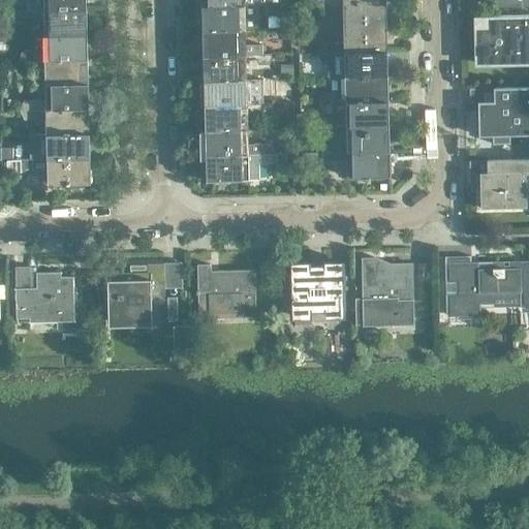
[(87,9),(86,0),(44,0),(44,8),(35,8),(31,1),(23,1),(20,9),(20,11),(87,9)]
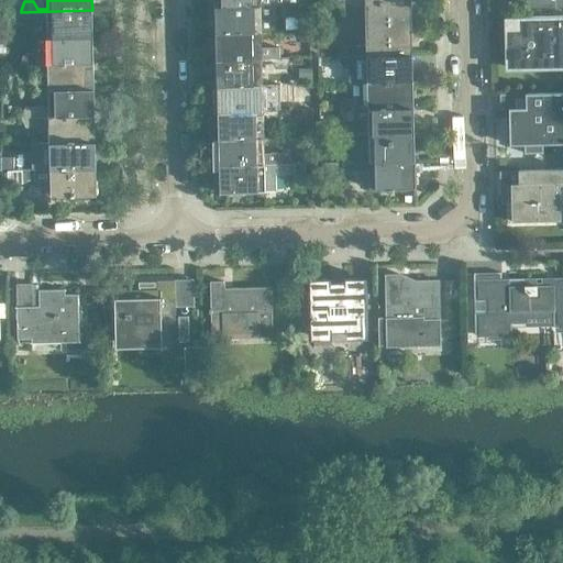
[(411,29),(410,2),(339,4),(339,7),(343,14),(353,14),(356,6),(366,6),(367,30),(411,29)]
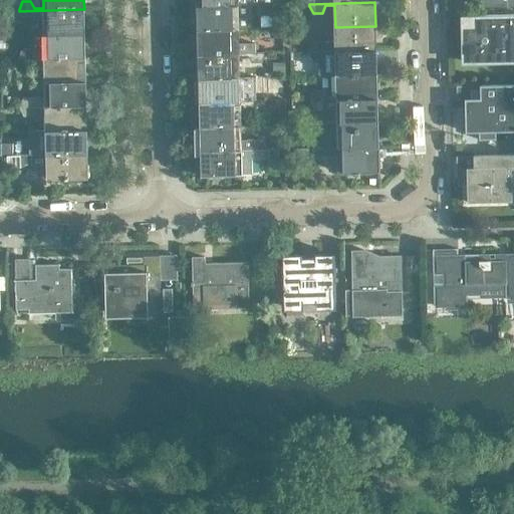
[(239,29),(238,7),(247,7),(251,15),(260,14),(263,7),(263,5),(197,6),(198,30),(239,29)]
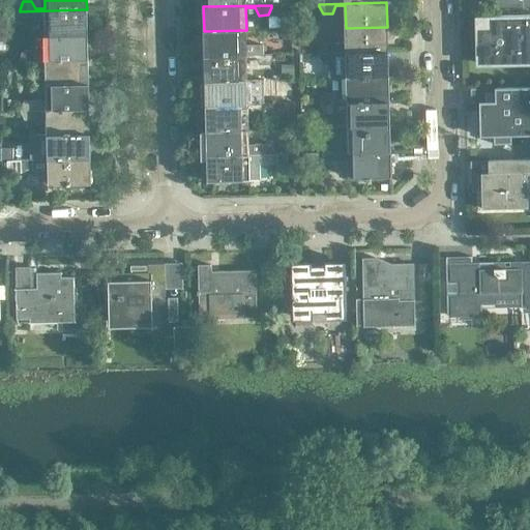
[(87,34),(87,9),(20,11),(20,13),(23,21),(32,21),(35,12),(45,12),(46,35),(87,34)]
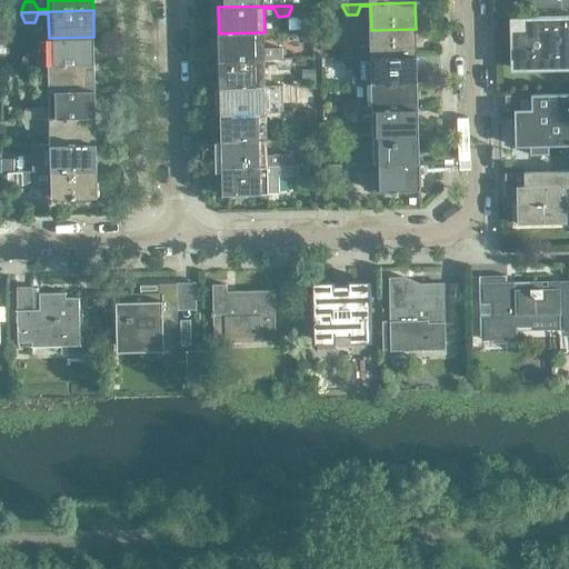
[(562,46),(562,31),(568,30),(568,16),(531,17),(531,31),(513,31),(513,68),(557,67),(556,47),(562,46)]
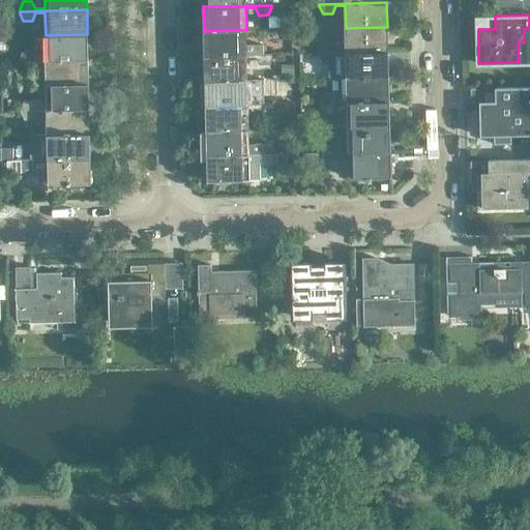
[(388,52),(387,27),(346,28),(346,51),(336,51),(332,43),(323,43),(320,52),(320,54),(388,52)]
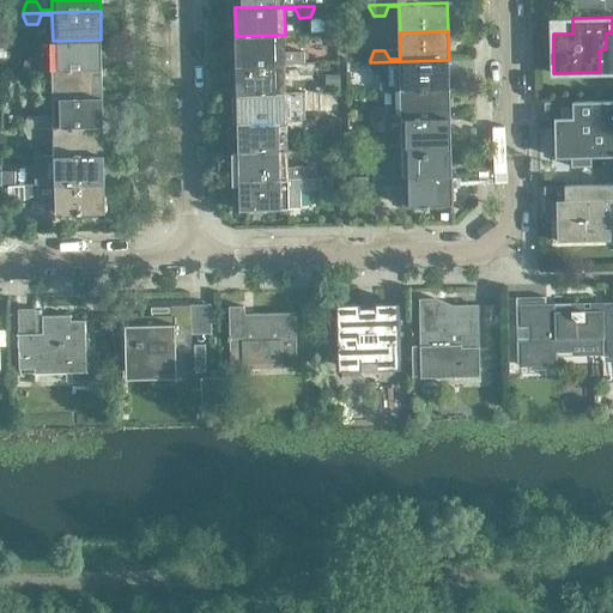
[(285,61),(285,35),(236,36),(236,65),(315,64),(315,61),(310,52),(301,52),(297,61),(285,61)]
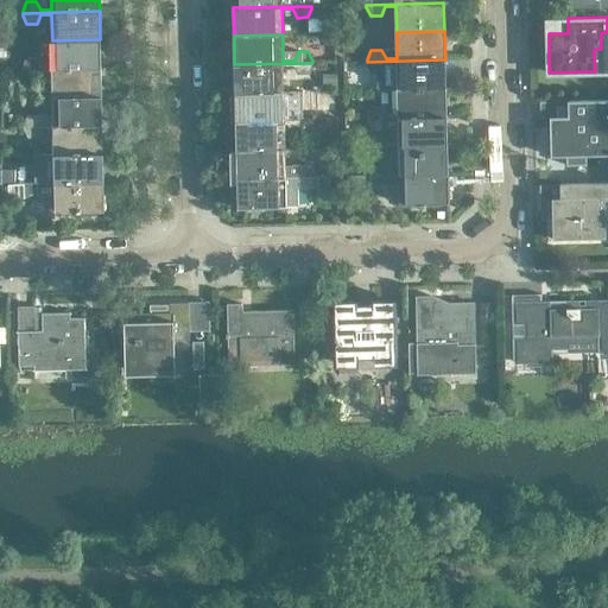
[(101,68),(100,39),(52,40),(52,67),(42,67),(38,58),(27,58),(24,68),(24,70),(101,68)]
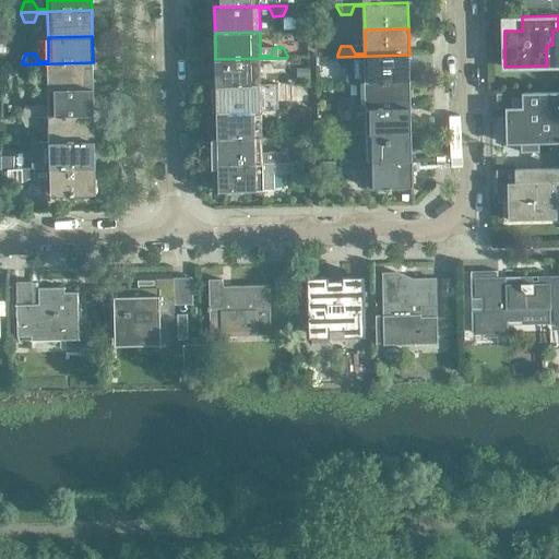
[(409,81),(409,55),(337,57),(339,59),(342,67),(352,67),(355,58),(365,58),(366,82),(409,81)]
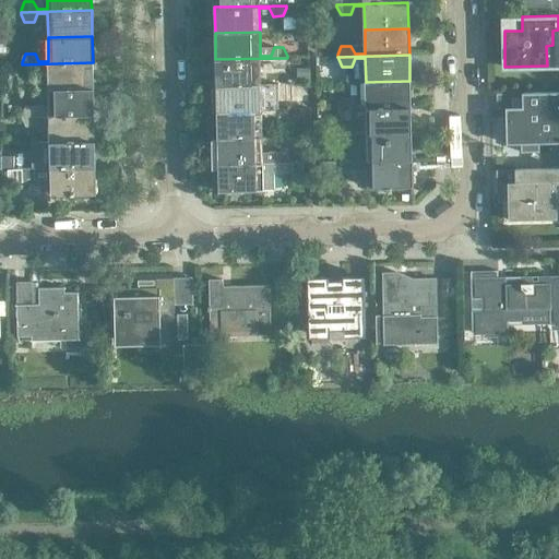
[(261,84),(260,60),(271,60),(274,69),(284,68),(287,60),(287,58),(215,59),(216,85),(261,84)]
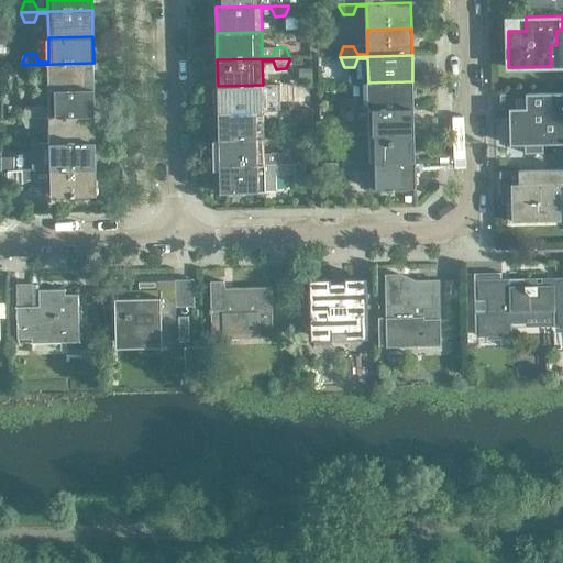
[(94,89),(94,63),(22,65),(22,67),(25,75),(35,75),(39,66),(48,66),(50,90),(94,89)]
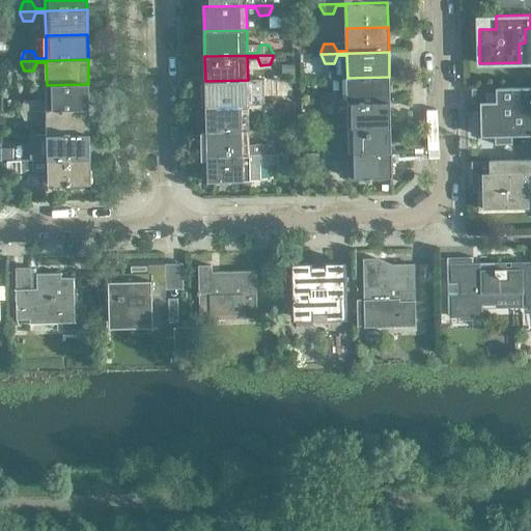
[(390,102),(389,77),(347,78),(347,101),(338,101),(334,93),(326,93),(323,102),(323,104),(390,102)]
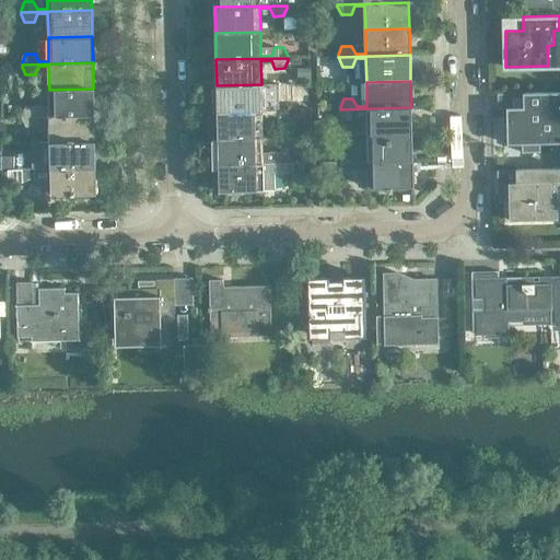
[(261,108),(261,84),(217,85),(218,112),(289,111),(289,108),(286,100),(276,100),(272,108),(261,108)]
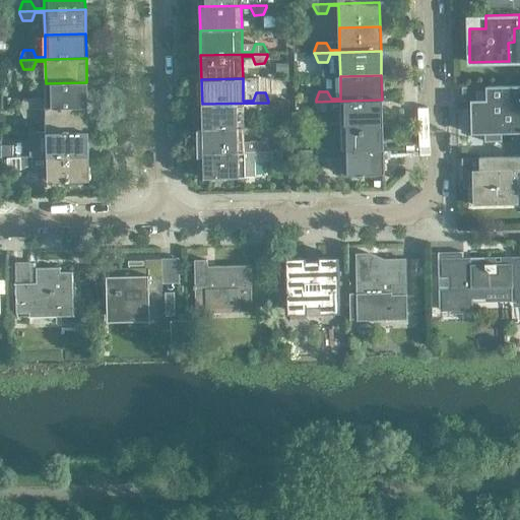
[(87,107),(86,82),(46,83),(46,98),(24,99),(21,107),(21,109),(87,107)]
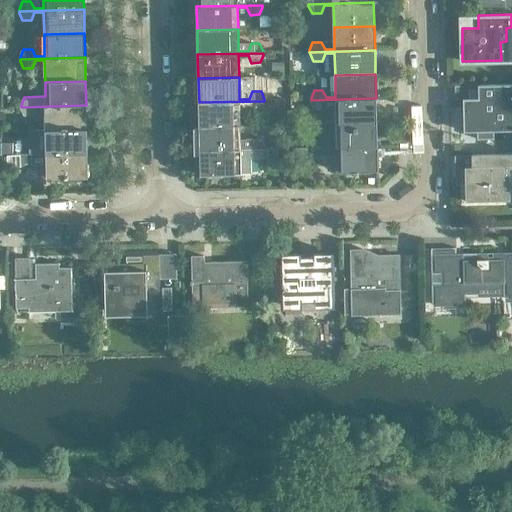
[(511,114),(511,84),(482,85),(483,98),(463,99),(464,131),(508,130),(508,115),(511,114)]
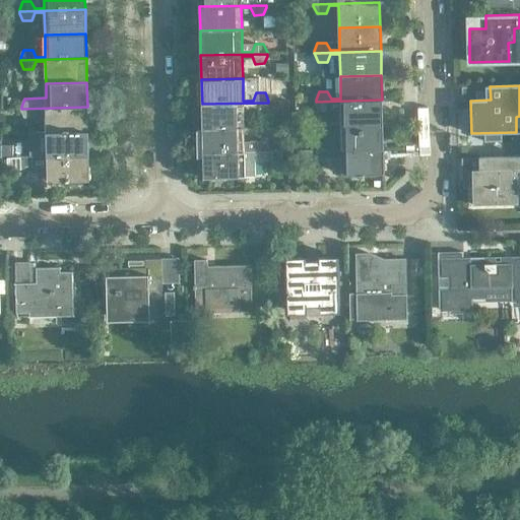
[(382,124),(382,100),(316,102),(316,104),(319,111),(328,111),(331,103),(340,103),(341,125),(382,124)]
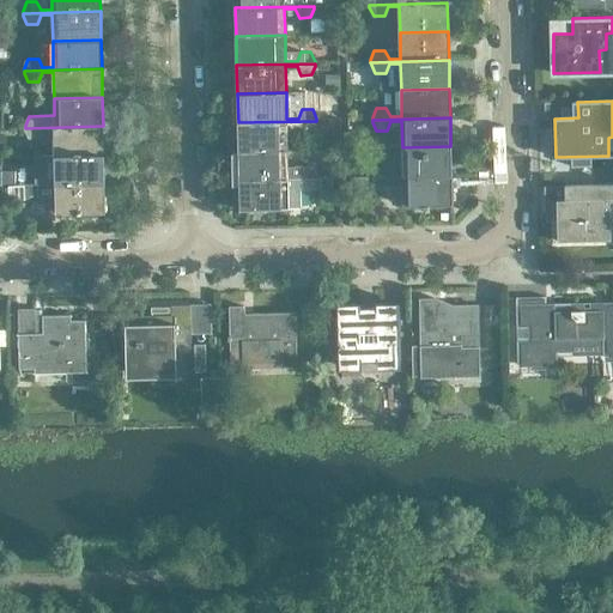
[(287,150),(286,123),(298,123),(302,133),(313,132),(316,123),(316,121),(238,122),(238,151),(287,150)]
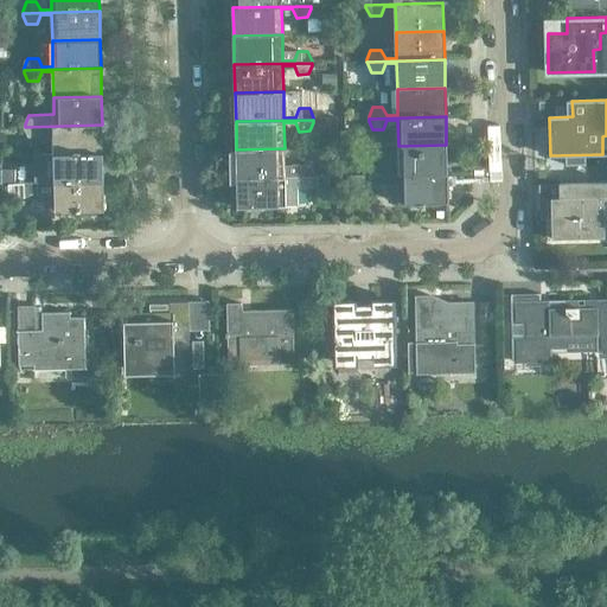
[(102,153),(102,125),(25,127),(25,129),(29,138),(39,138),(43,128),(53,128),(55,154),(102,153)]
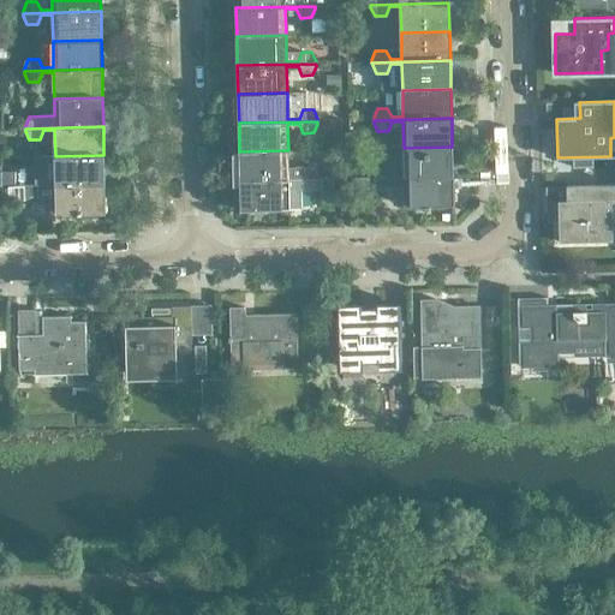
[(453,175),(452,147),(404,148),(404,174),(393,174),(389,166),(378,166),(375,174),(375,177),(453,175)]
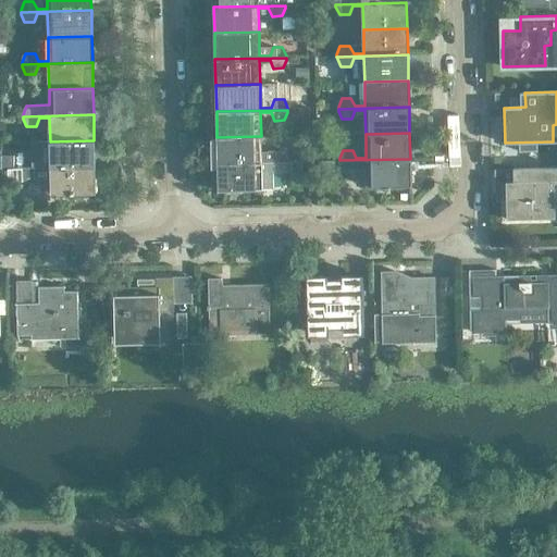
[(261,160),(261,136),(217,137),(218,163),(288,162),(288,160),(285,151),(275,151),(272,160),(261,160)]
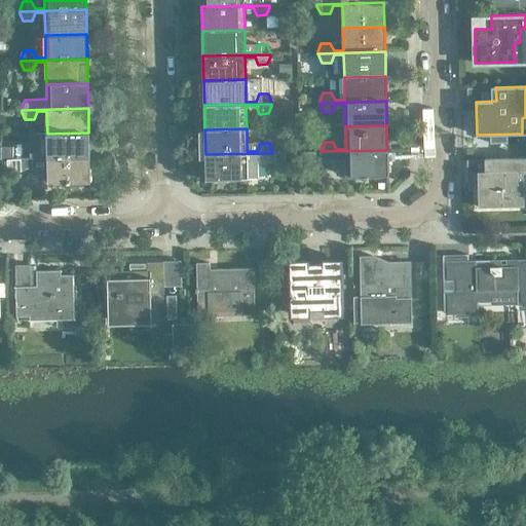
[(89,157),(88,133),(47,134),(47,148),(26,149),(23,157),(23,159),(89,157)]
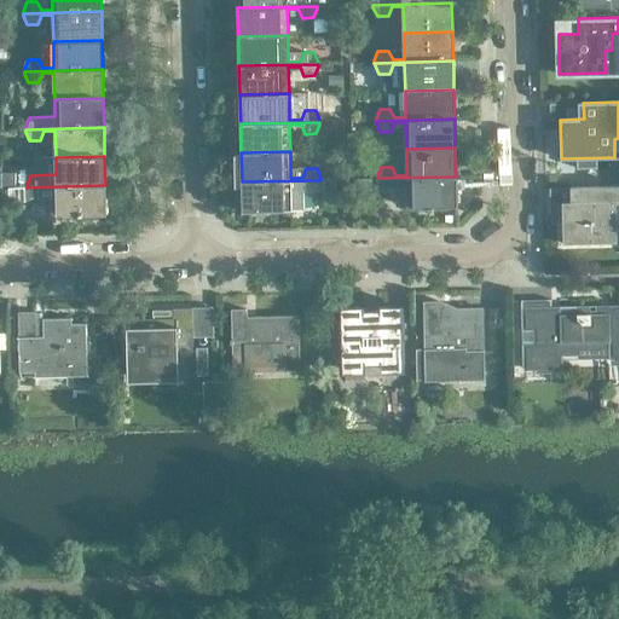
[(456,177),(377,178),(353,179),(354,190),(374,190),(374,192),(395,192),(395,190),(408,189),(408,207),(457,206),(456,177)]
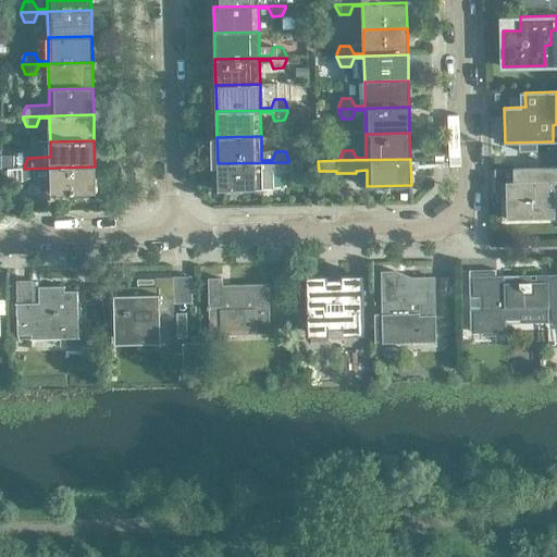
[(262,189),(262,164),(272,164),(275,173),(285,172),(288,164),(288,162),(218,163),(218,190),(262,189)]
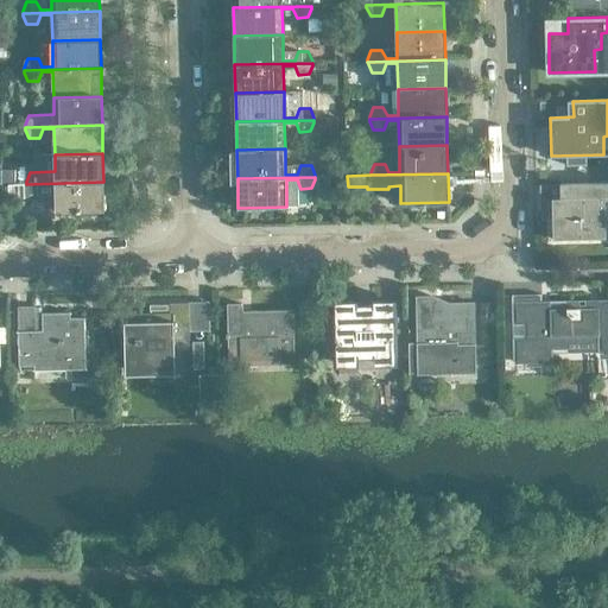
[(105,211),(103,182),(26,184),(26,187),(30,195),(40,195),(56,213),(105,211)]
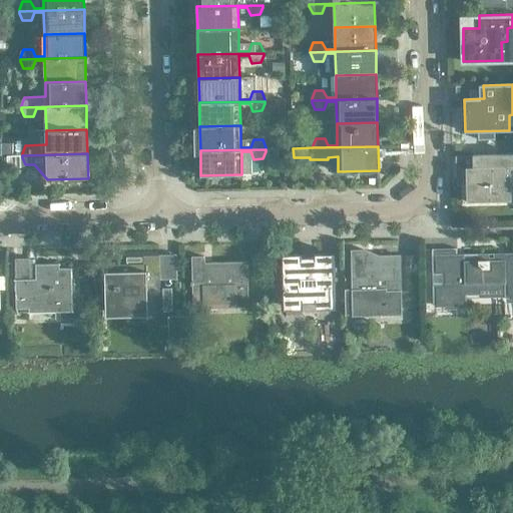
[(511,200),(510,168),(512,167),(512,154),(473,155),(473,167),(466,167),(467,201),(511,200)]
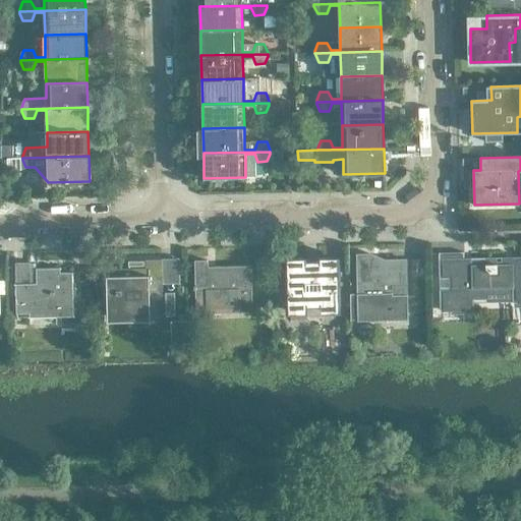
[(520,302),(520,261),(497,262),(497,257),(471,257),(471,262),(464,262),(464,252),(439,252),(440,278),(458,278),(458,288),(440,288),(440,309),(473,309),(473,294),(513,293),(513,302),(520,302)]
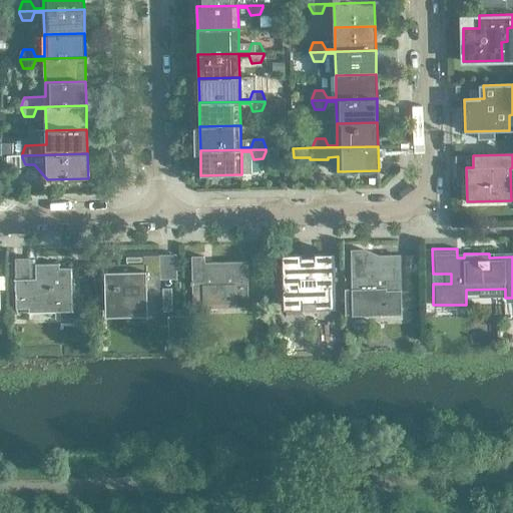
[(401,314),(400,255),(366,257),(366,250),(352,250),(353,290),(345,290),(346,314),(353,314),(353,315),(401,314)]
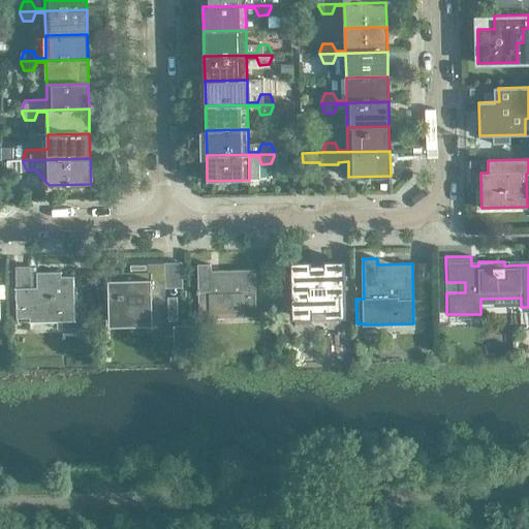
[(290,262),(291,314),(345,312),(343,261),(290,262)]
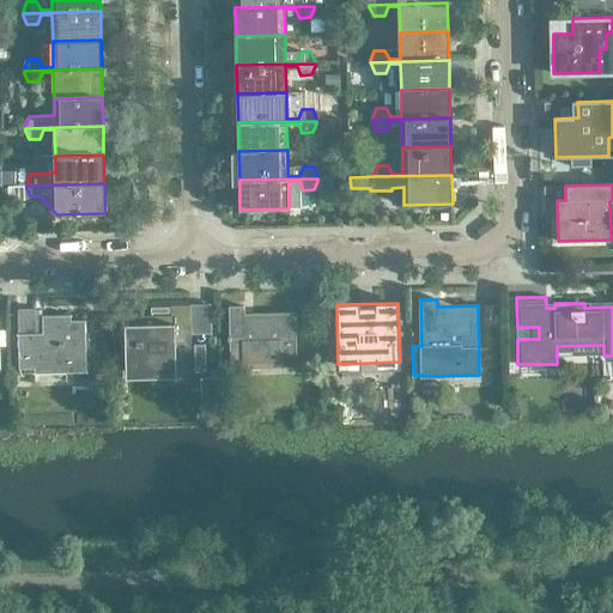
[(192,349),(192,344),(187,344),(187,334),(192,334),(190,305),(171,305),(171,309),(170,309),(170,307),(152,307),(152,313),(153,313),(153,316),(123,316),(125,356),(127,356),(127,371),(143,371),(143,374),(153,374),(153,383),(175,383),(175,372),(193,372),(192,368),(195,368),(195,371),(206,371),(205,344),(195,345),(195,347),(192,349)]
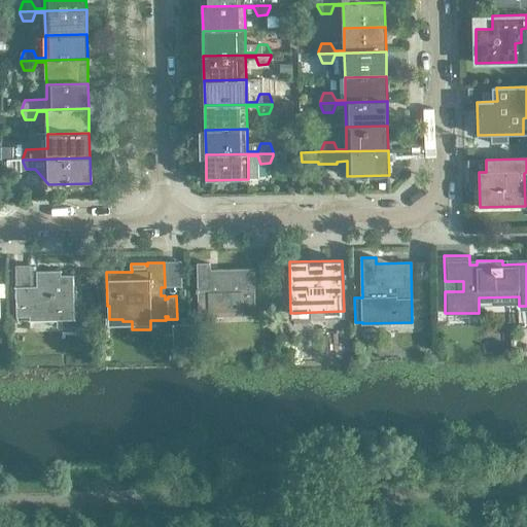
[(255,316),(254,269),(218,270),(218,273),(211,273),(211,270),(210,264),(197,264),(198,288),(196,288),(196,292),(198,292),(198,316),(210,316),(210,311),(240,310),(240,316),(255,316)]
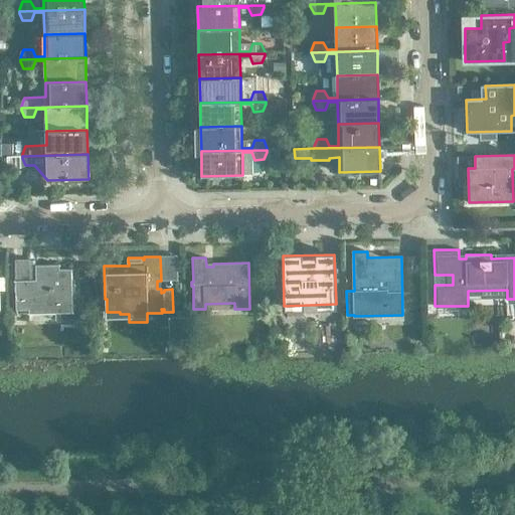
[(72,313),(71,270),(60,270),(59,265),(36,266),(36,273),(29,273),(29,260),(15,260),(16,281),(15,281),(16,310),(54,309),(55,313),(72,313)]
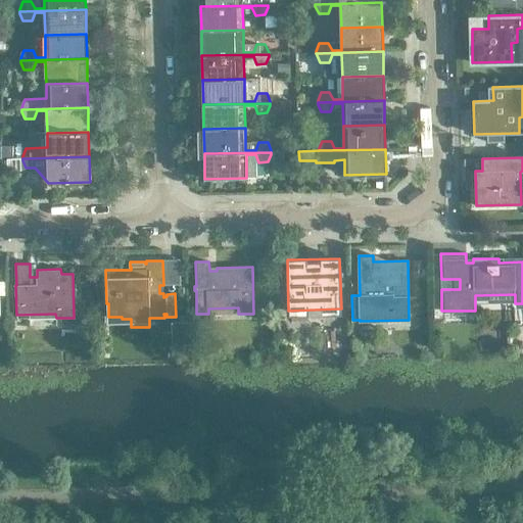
[(173,345),(173,321),(154,321),(154,345),(173,345)]
